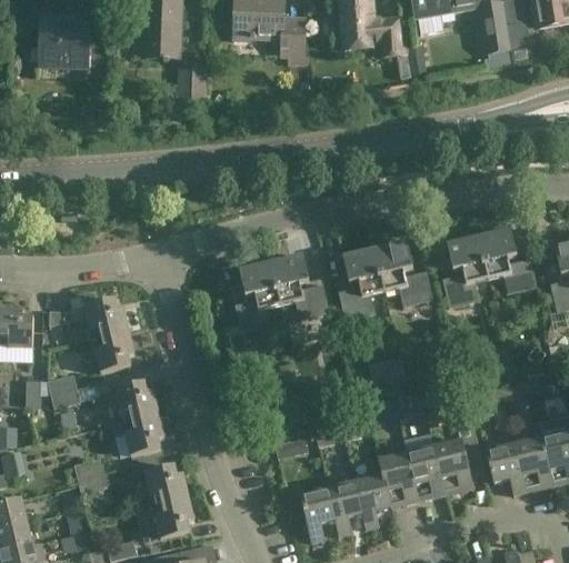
[(141,0),(141,58),(179,58),(180,0),(141,0)]
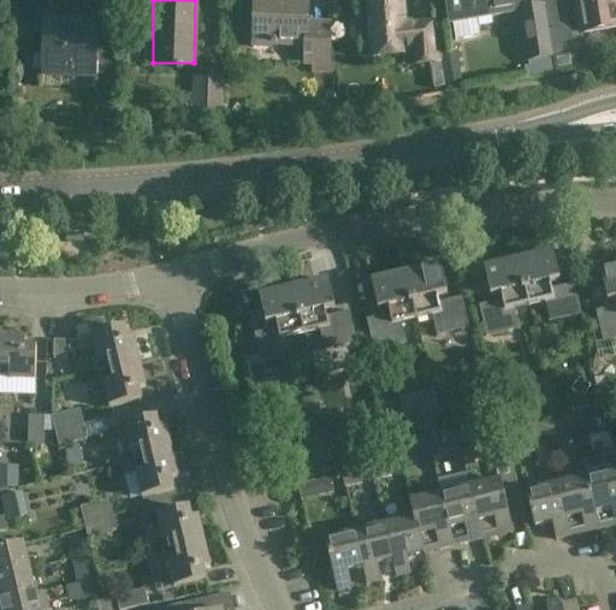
[(331,60),(331,41),(331,19),(308,18),(308,0),(255,0),(255,37),(306,40),(306,60),(313,60),(313,69),(336,70),(336,65),(336,60),(331,60)]
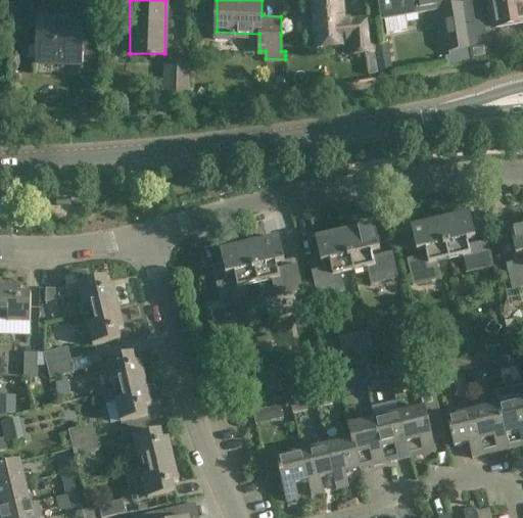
[(311,0),(314,45),(349,43),(350,52),(371,50),(369,28),(367,17),(343,19),(341,0),(311,0)]
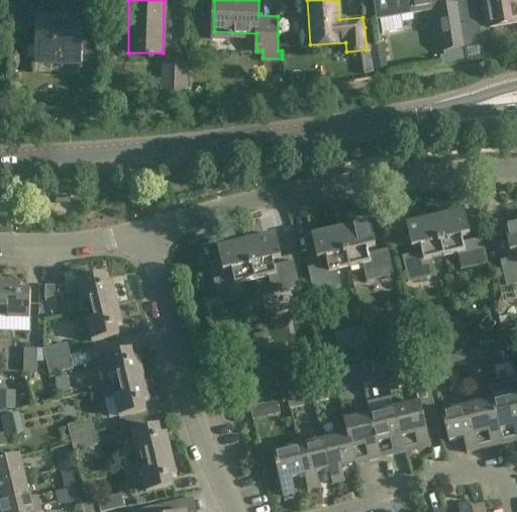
[(372,0),(376,17),(434,7),(433,0),(372,0)]
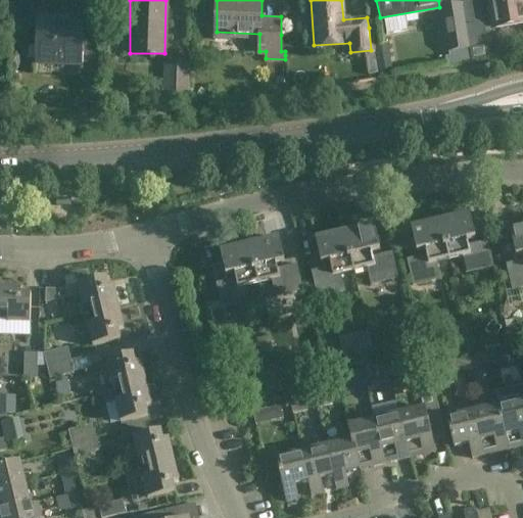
[(462,0),(464,14),(469,43),(470,43),(487,40),(481,0),(462,0)]
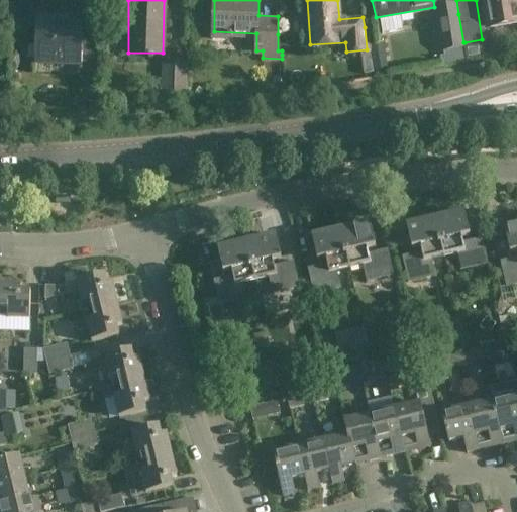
[(481,0),(485,23),(516,17),(516,0),(481,0)]
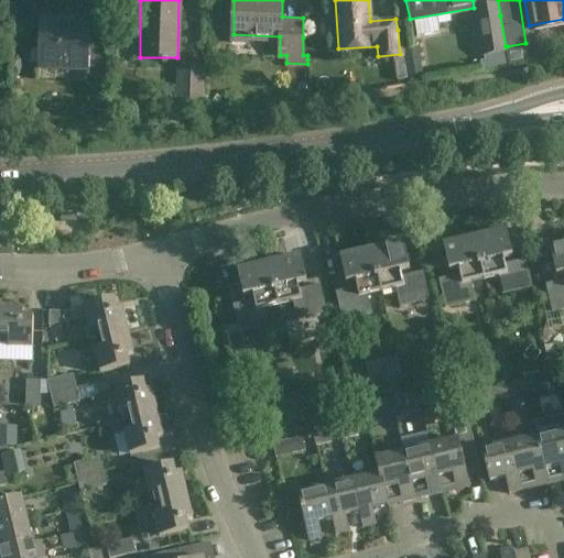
[(503,44),(497,9),(496,1),(474,6),(477,20),(481,52),(503,47),(503,44)]
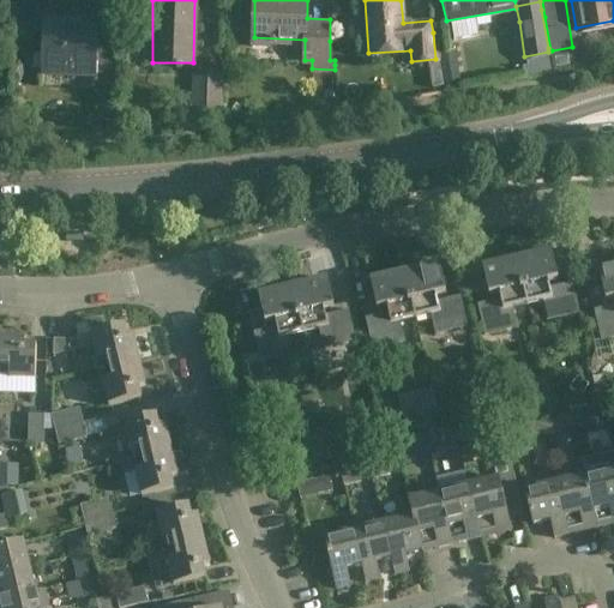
[(96,88),(115,88),(116,40),(98,40),(100,14),(44,13),(43,72),(96,73),(96,80),(96,88)]
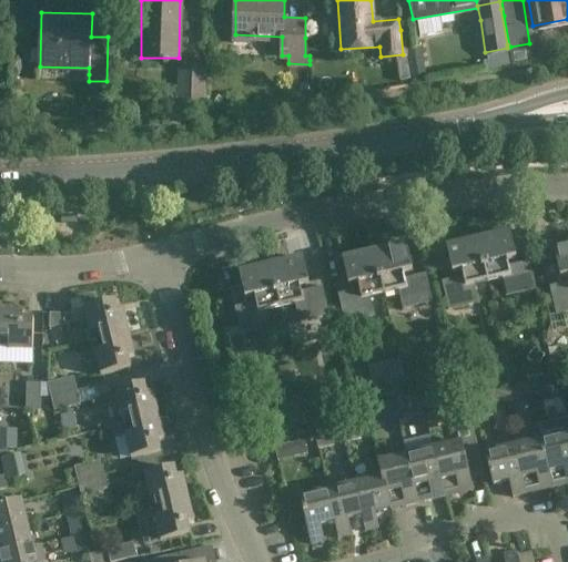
[(318,38),(305,38),(305,55),(310,55),(310,60),(317,60),(318,38)]
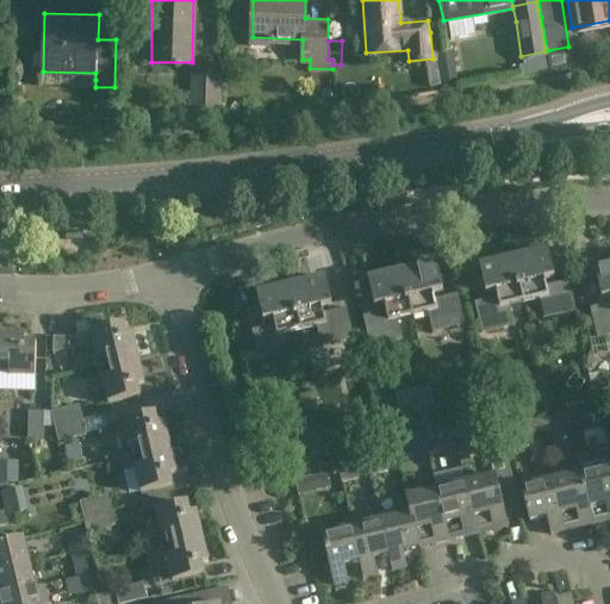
[(192,72),(191,114),(222,114),(223,73),(192,72)]
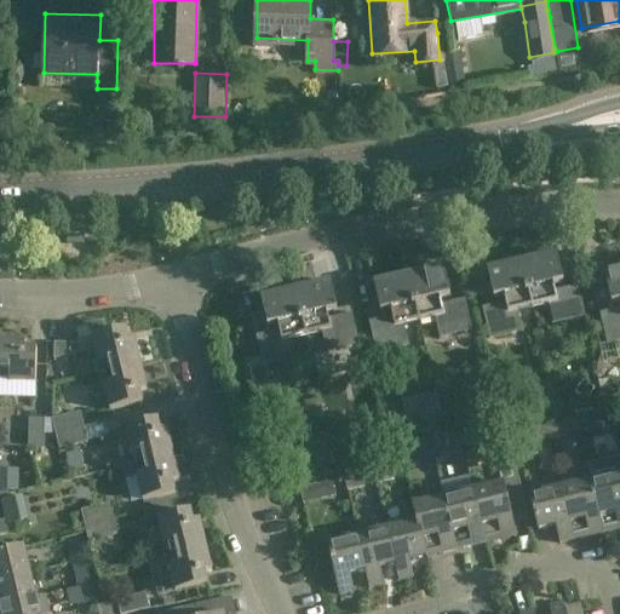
[(245,116),(265,115),(267,101),(246,101),(245,116)]
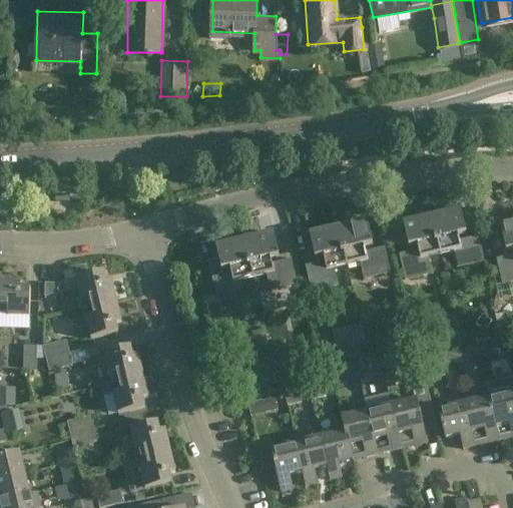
[(461,206),(432,212),(438,242),(440,250),(453,247),(457,264),(484,257),(479,232),(468,235),(461,206)]
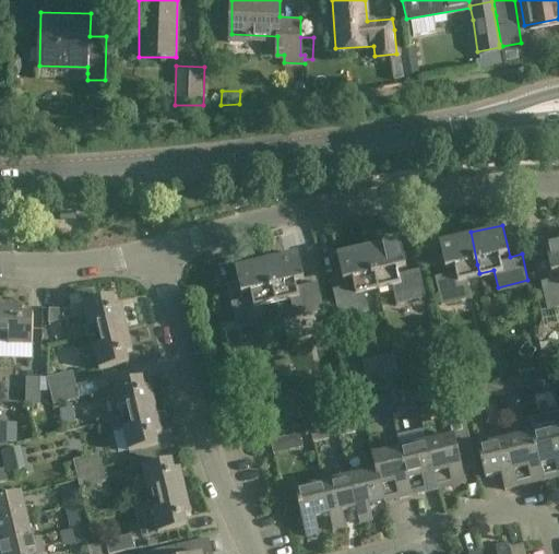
[(477,264),(471,232),(439,239),(447,271),(435,274),(440,301),(471,293),(466,277),(479,273),(477,264)]
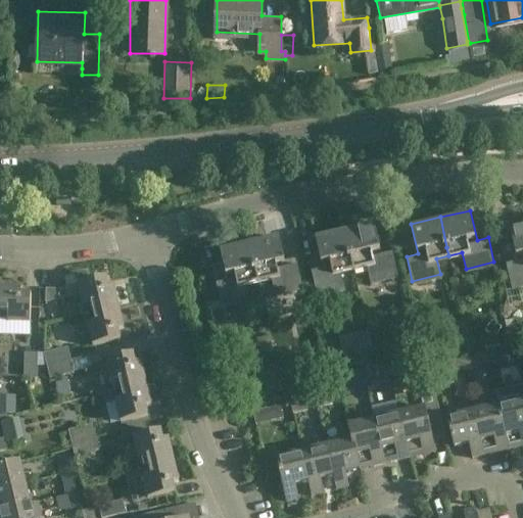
[(374,222),(344,229),(353,269),(366,266),(370,281),(397,274),(391,249),(381,252),(374,222)]
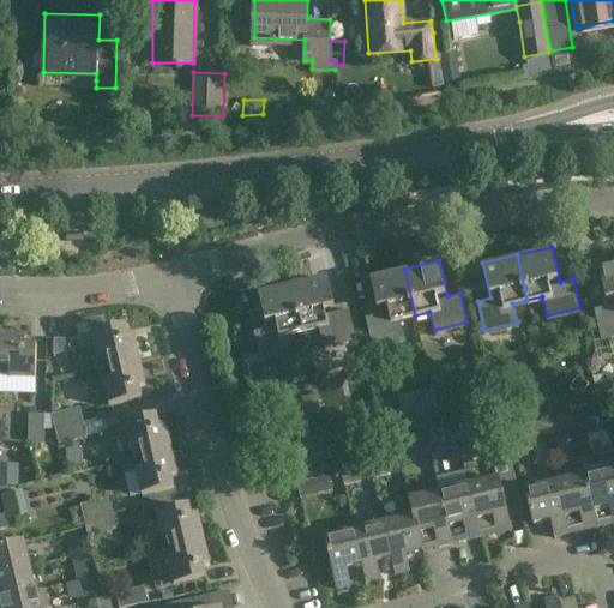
[(613,264),(597,268),(606,304),(594,307),(600,335),(613,331),(613,264)]
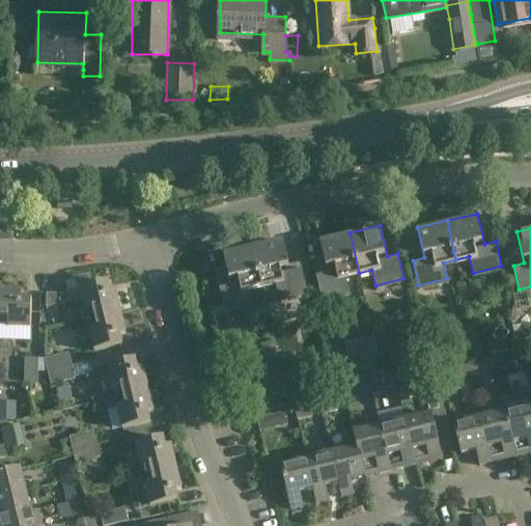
[(359,273),(350,232),(319,240),(327,270),(315,273),(322,298),(350,292),(345,276),(359,273)]
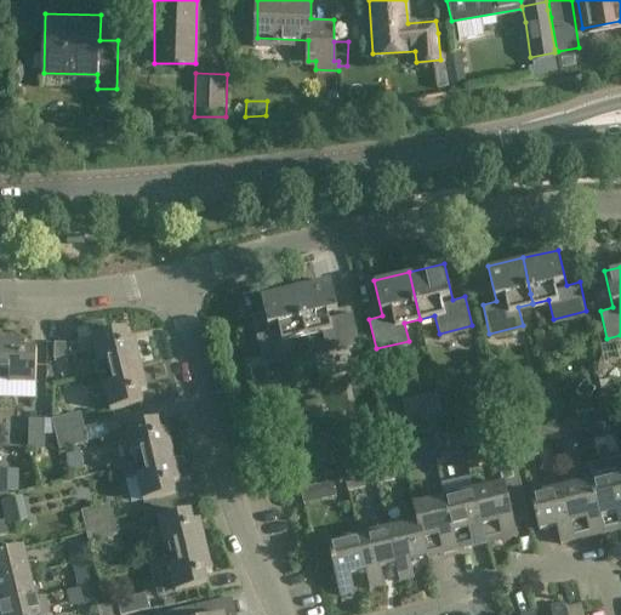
[(330,279),(295,286),(306,334),(322,330),(326,348),(358,341),(352,313),(339,317),(330,279)]
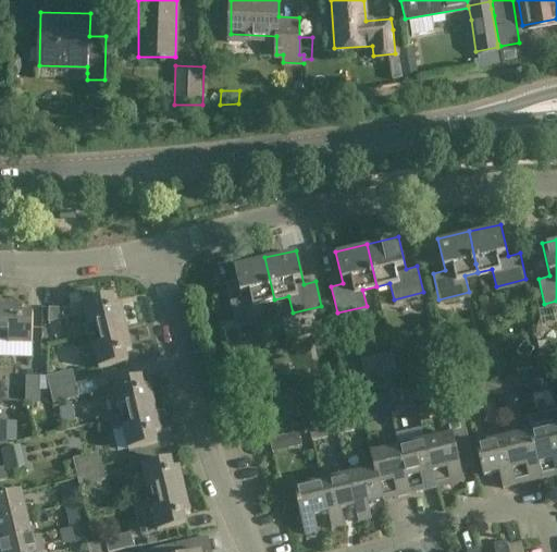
[(274,299),(264,257),(234,265),(238,285),(226,287),(236,327),(264,319),(261,303),(274,299)]
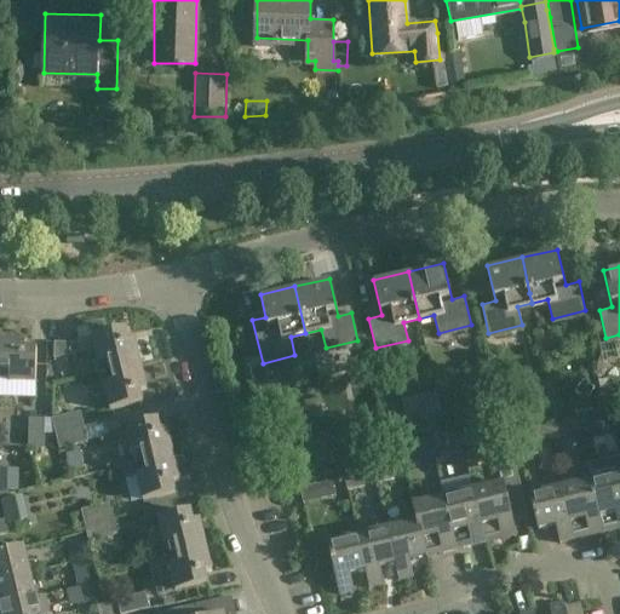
[(110,368),(139,361),(133,336),(127,337),(125,326),(78,337),(56,336),(56,340),(55,354),(80,349),(95,345),(98,360),(101,359),(104,369),(110,368)]
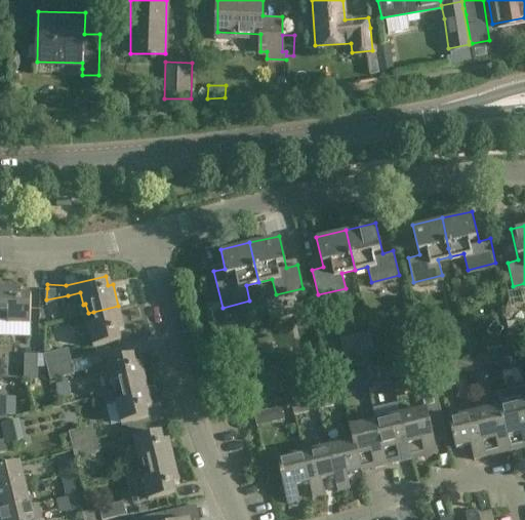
[(0,286),(0,312),(7,312),(6,321),(30,322),(30,293),(22,293),(22,287),(0,286)]
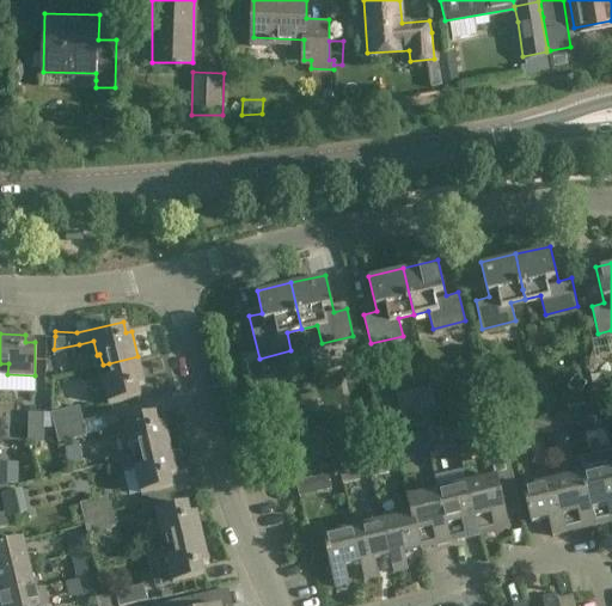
[(138,356),(109,363),(111,374),(102,377),(108,402),(140,395),(138,384),(144,381),(138,356)]
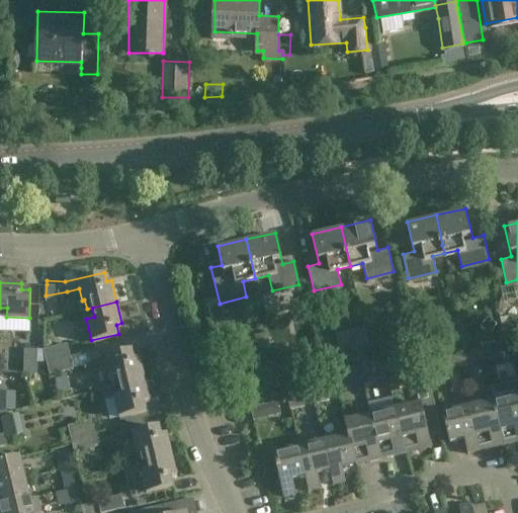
[(316,333),(304,336),(306,343),(318,340),(316,333)]
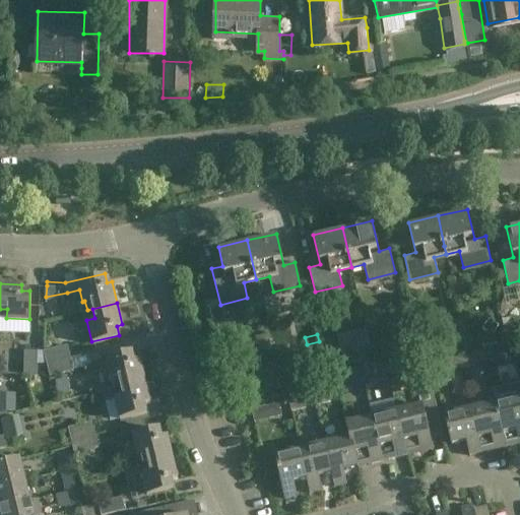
[(483,346),(485,358),(514,351),(511,339),(482,344),(483,346)]
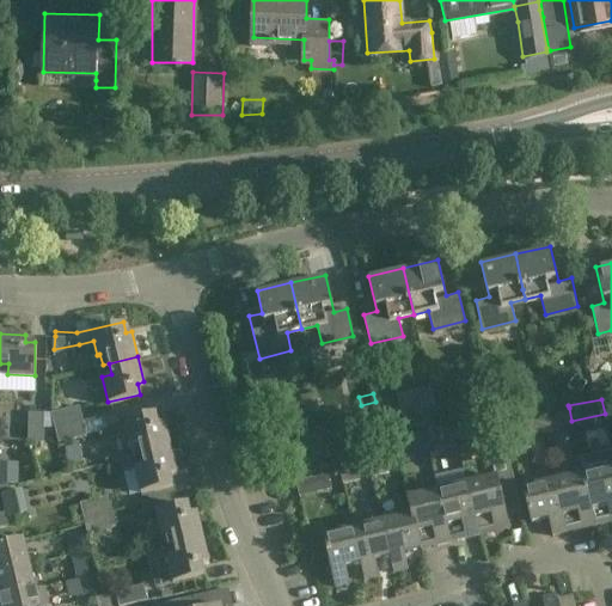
[(55,426),(84,420),(80,404),(51,411),(55,426)]
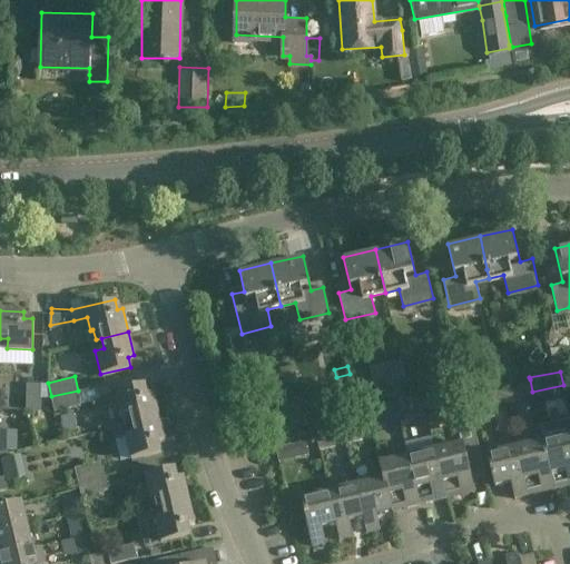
[(315,376),(301,379),(304,393),(318,389),(315,376)]
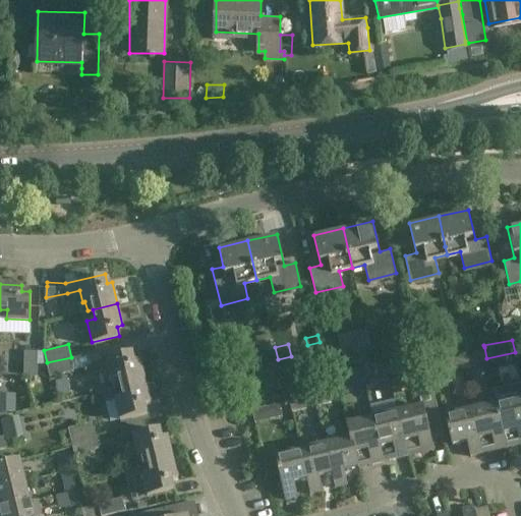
[(428,344),(419,346),(422,358),(428,356),(427,355),(430,354),(428,344)]
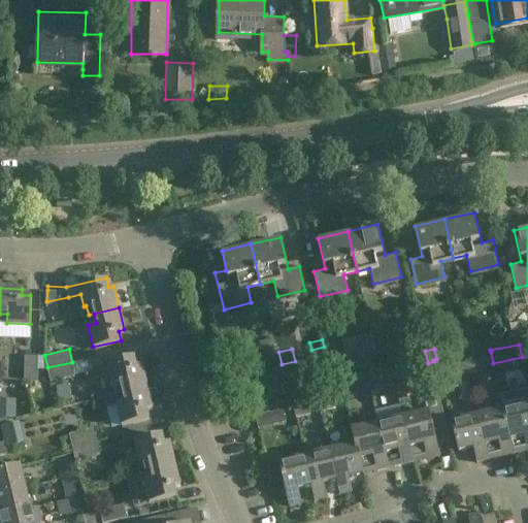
[(26,354),(24,379),(37,380),(38,355),(26,354)]
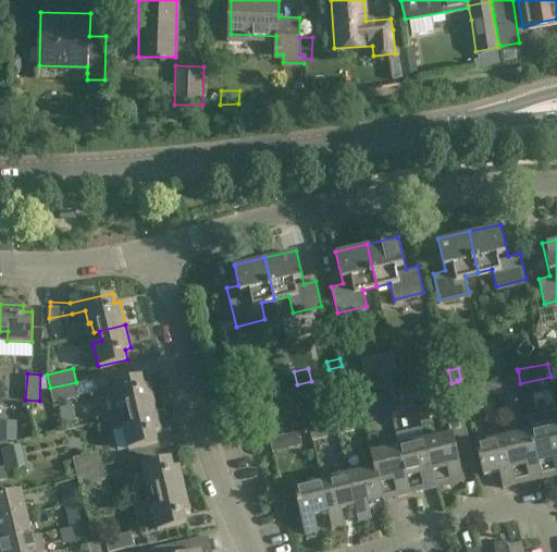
[(128,413),(155,406),(149,382),(144,384),(141,375),(112,381),(118,405),(126,403),(128,413)]
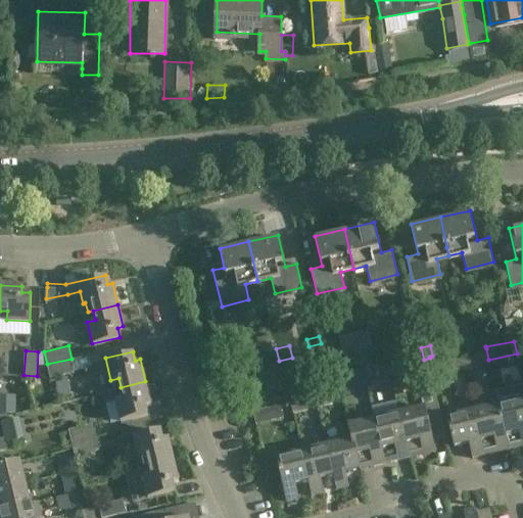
[(476,351),(461,355),(463,366),(479,363),(476,351)]
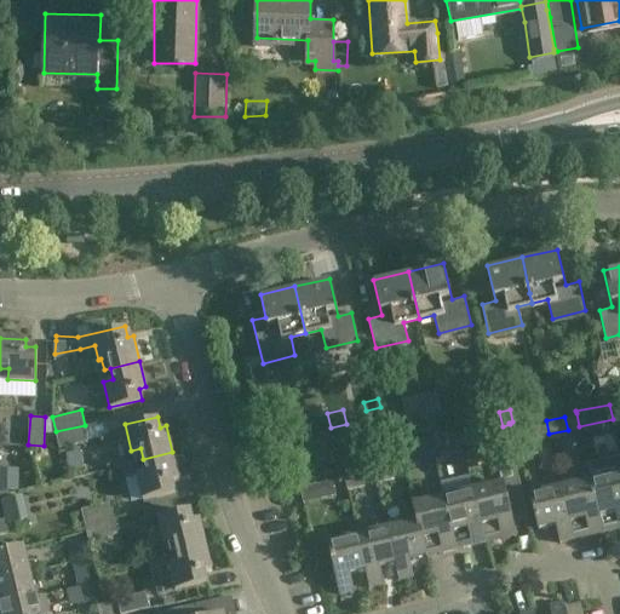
[(549,434),(546,420),(515,428),(521,455),(539,451),(537,437),(549,434)]
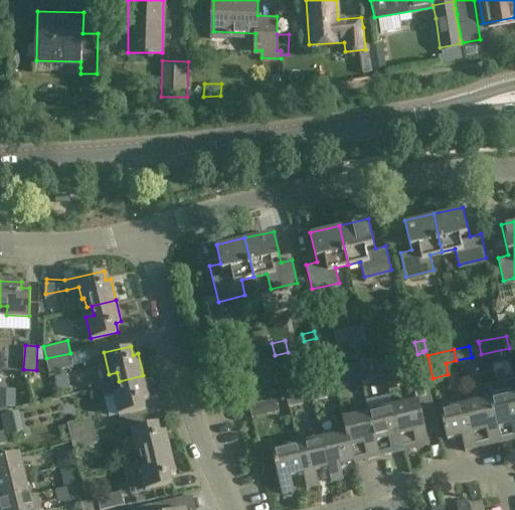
[(70,353),(46,358),(49,371),(73,365),(70,353)]
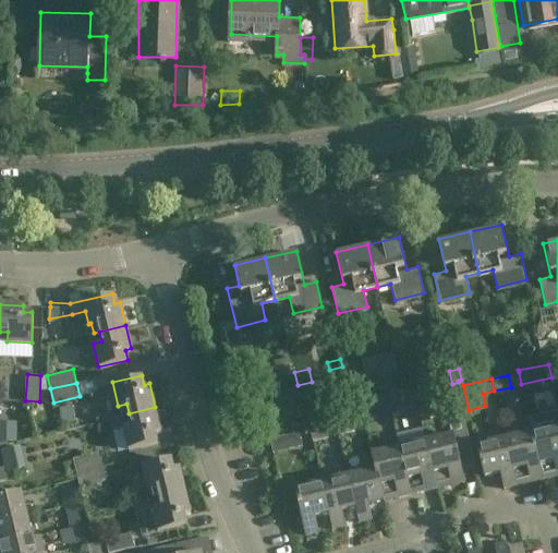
[(402,387),(386,391),(388,404),(405,399),(402,387)]
